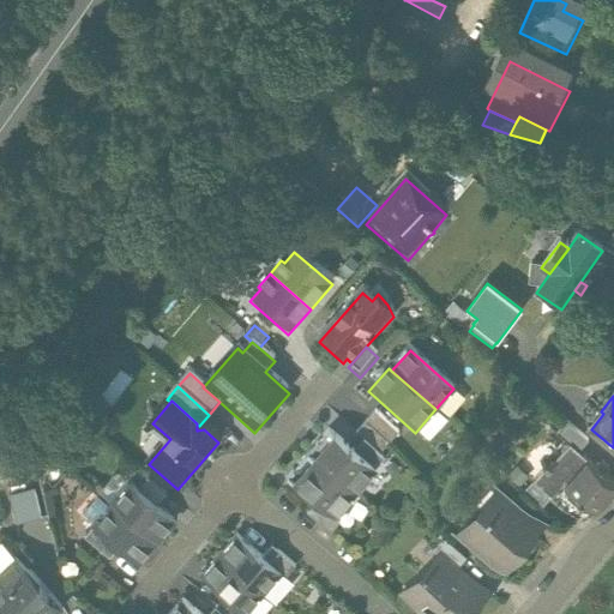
[(362,446),(379,461),(398,439),(374,419),(355,440),(362,446)]
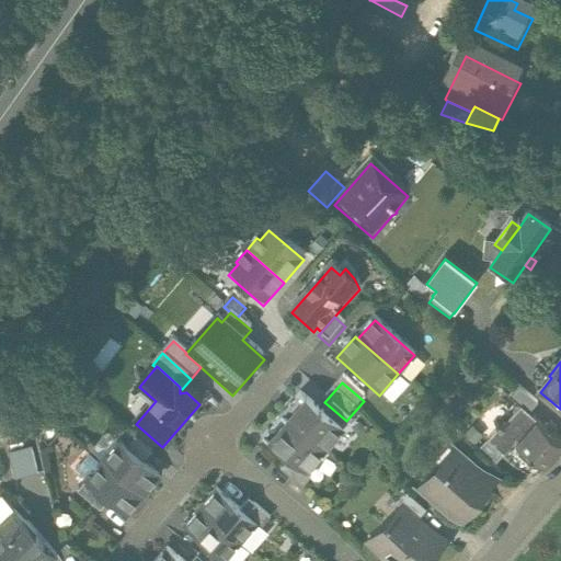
[(507,400),(519,410),(521,408),(529,415),(538,407),(517,389),(507,400)]
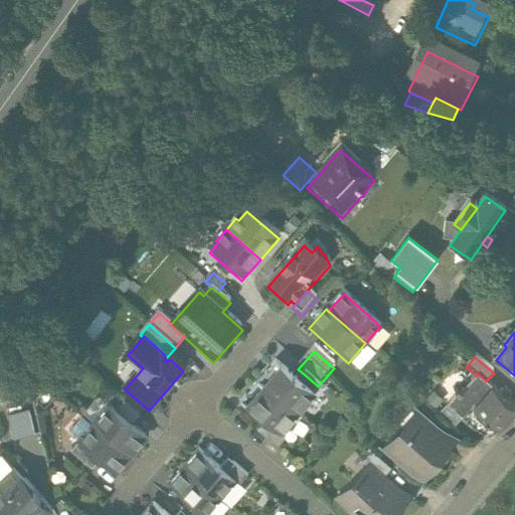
[(297,418),(315,399),(296,383),(275,364),(258,384),(297,418)]
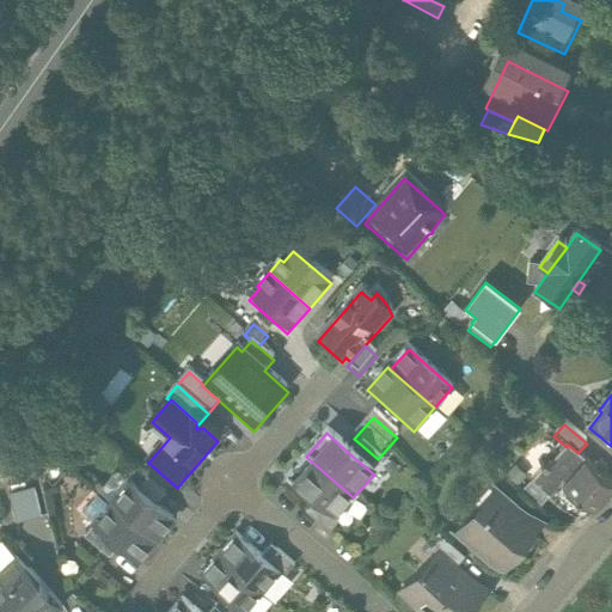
[(378,459),(361,445),(352,456),(374,475),(383,464),(378,459)]
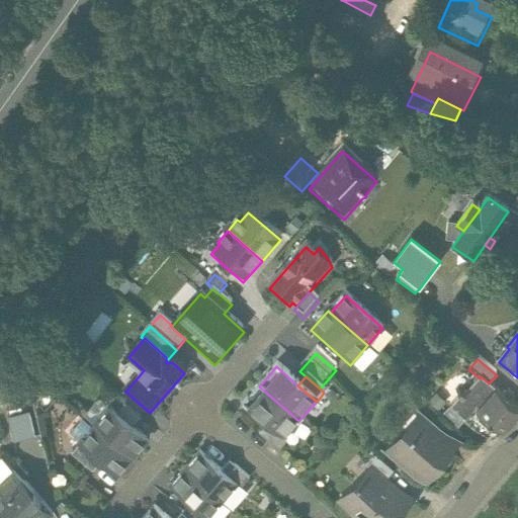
[(460,397),(449,409),(492,446),(517,417),(517,409),(489,383),(481,376),(480,378),(461,399),(460,397)]
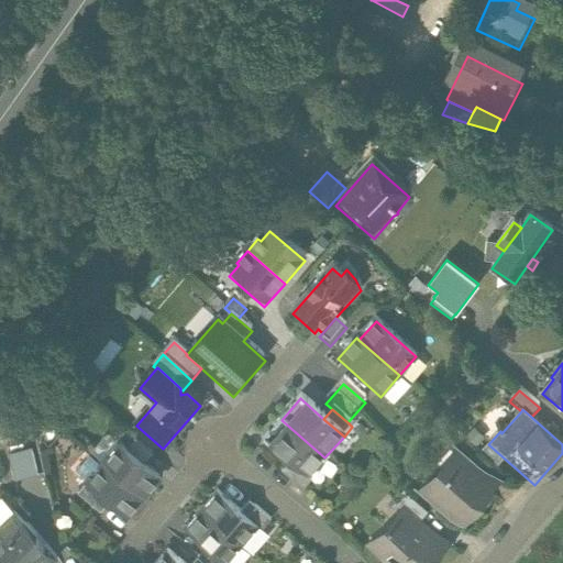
[(324,457),(282,420),(263,442),(289,465),(306,479),(324,457)]
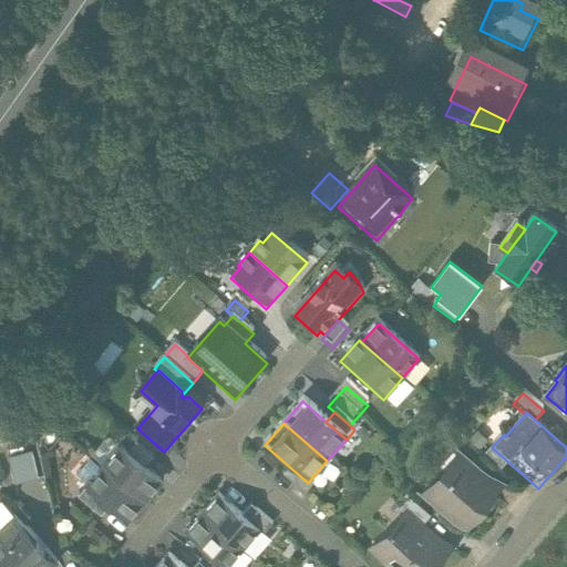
[(143,503),(160,484),(120,449),(103,467),(143,503)]
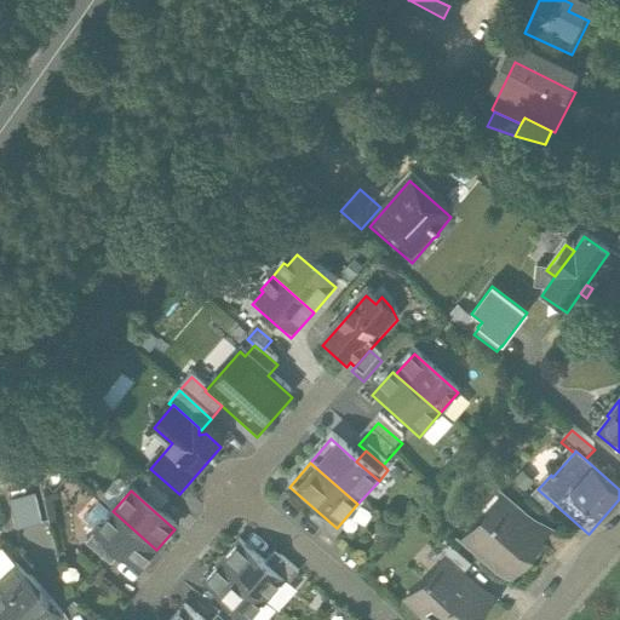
[(27,503),(10,506),(16,532),(34,527),(27,503)]
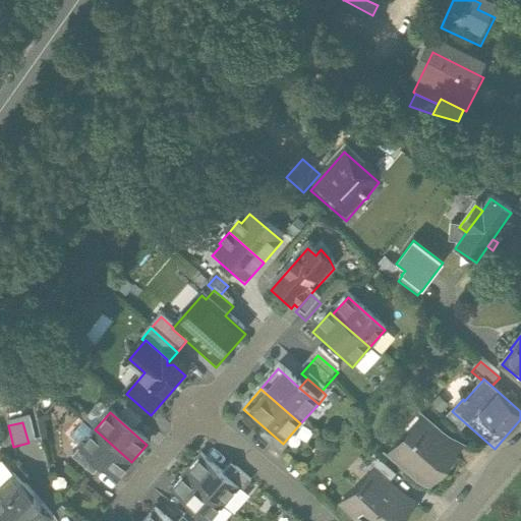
[(426,422),(396,456),(428,485),(459,451),(426,422)]
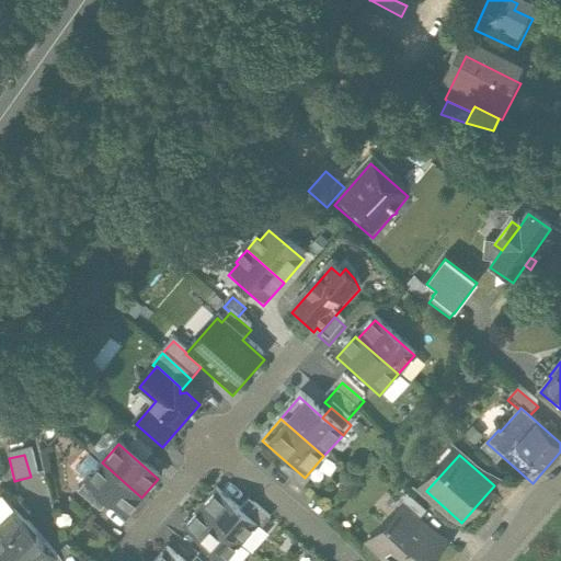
[(141,497),(102,462),(86,481),(109,502),(125,516),(141,497)]
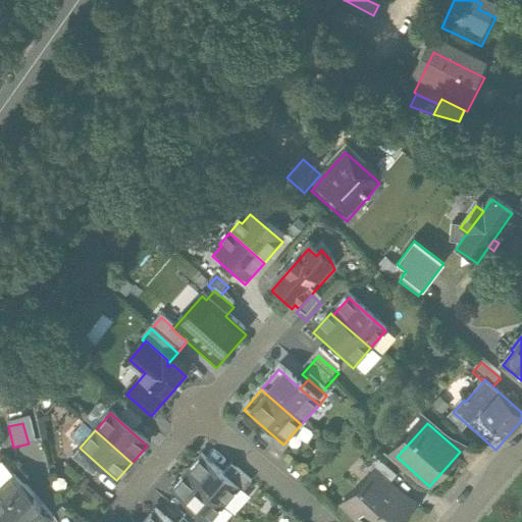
[(283,445),(268,431),(260,440),(280,458),(289,449),(283,445)]
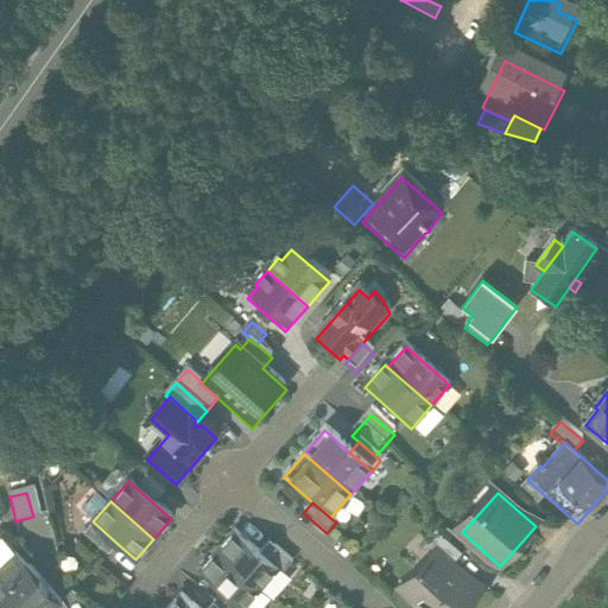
[(118,544),(93,521),(83,532),(108,555),(118,544)]
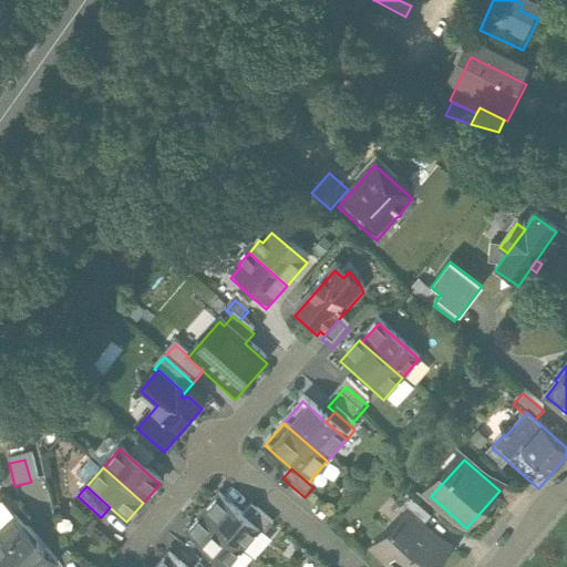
[(202,517),(243,553),(258,535),(259,534),(241,518),(217,497),(216,498),(217,500),(202,517)]
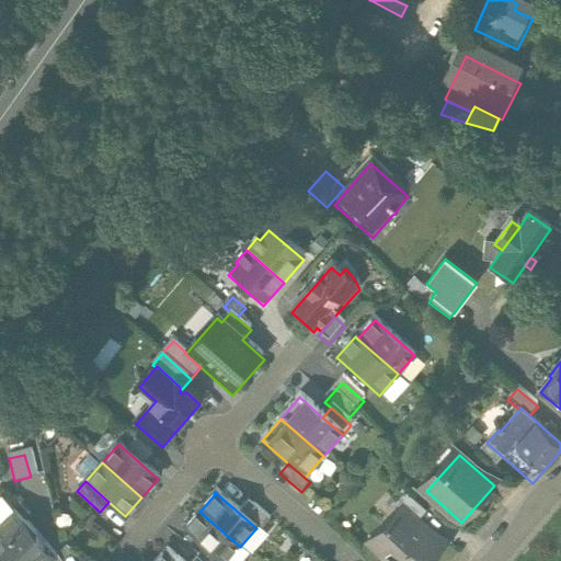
[(395,505),(400,510),(401,508),(416,523),(418,522),(426,512),(404,494),(395,505)]
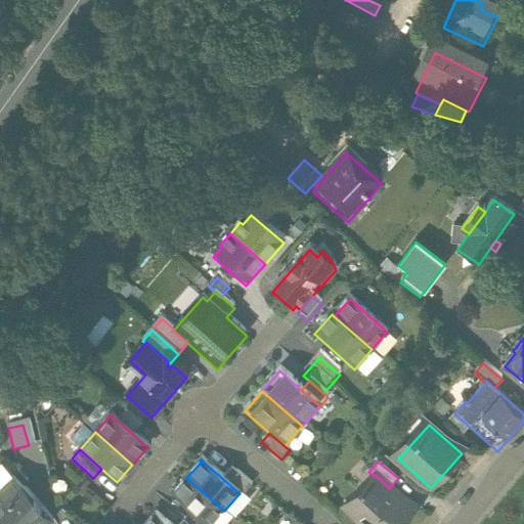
[(223,479),(239,493),(244,496),(252,487),(231,470),(223,479)]
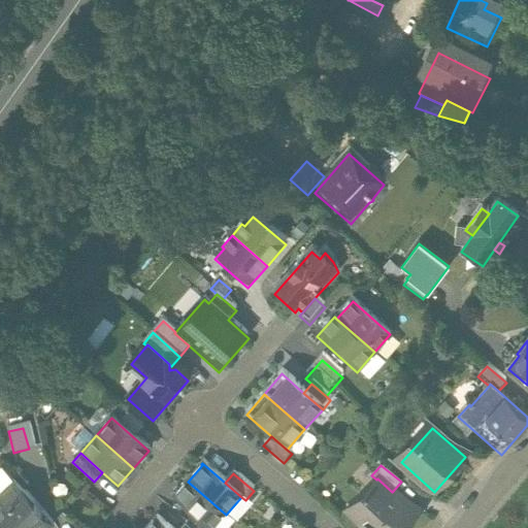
[(13,481),(24,492),(28,487),(18,476),(13,481)]
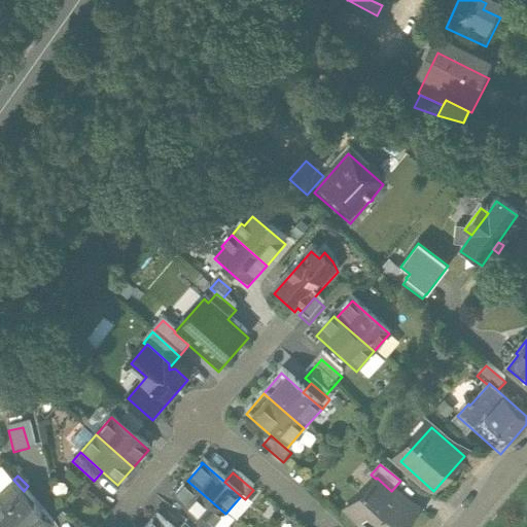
[(376,479),(345,515),(358,526),(360,526),(361,526),(362,526),(409,526),(420,515),(406,502),(402,505),(389,494),(391,491),(377,478),(376,479)]
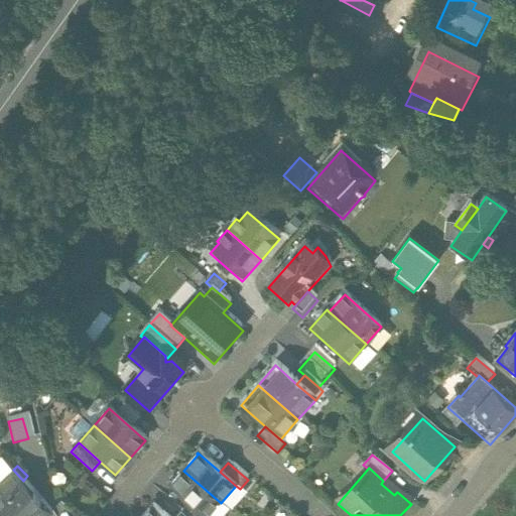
[(0,481),(0,486),(27,515),(44,515),(51,510),(23,481),(13,470),(0,481)]
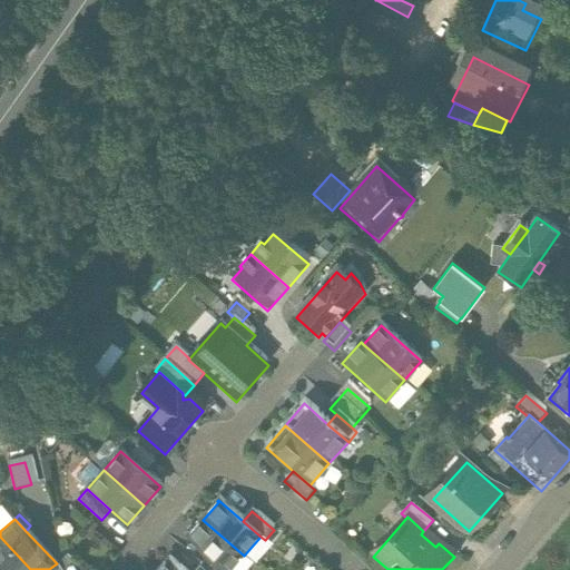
[(187,538),(186,539),(208,559),(222,569),(231,569),(244,556),(203,520),(187,538)]
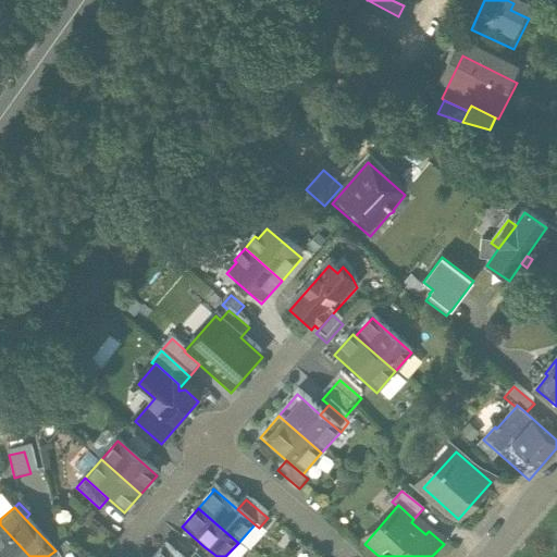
[(429,531),(415,518),(413,519),(411,522),(425,534),(429,531)]
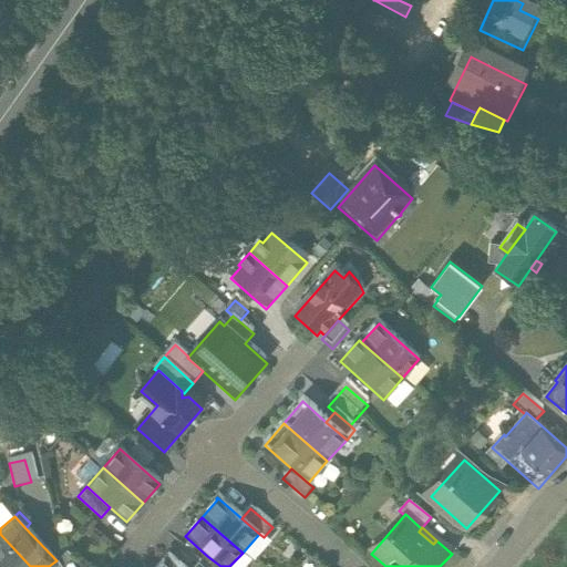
[(30,566),(0,534),(0,566),(30,566)]
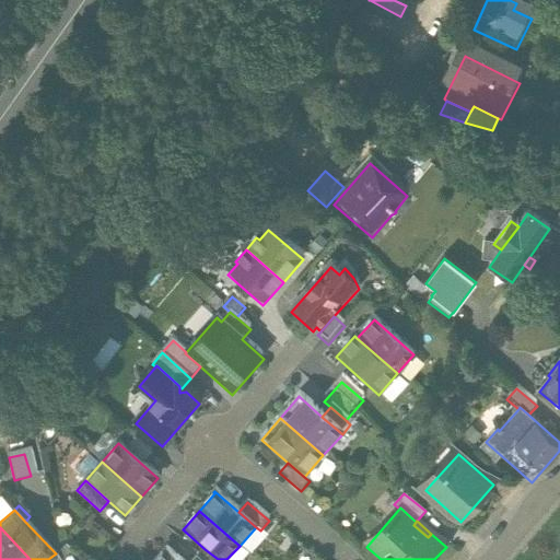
[(218,559),(205,549),(196,559),(197,559),(218,559)]
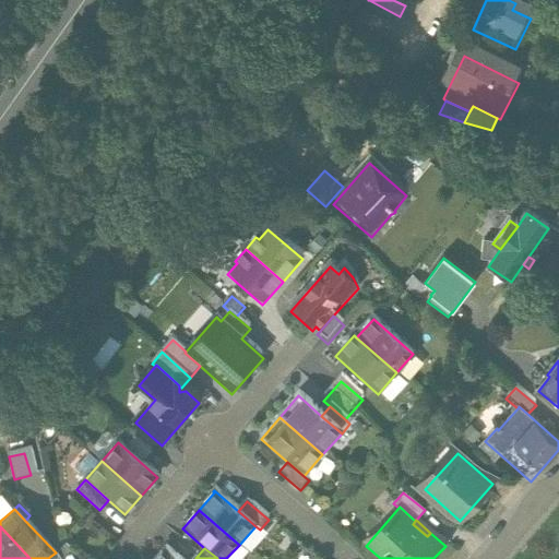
[(177,558),(166,549),(156,558),(177,558)]
